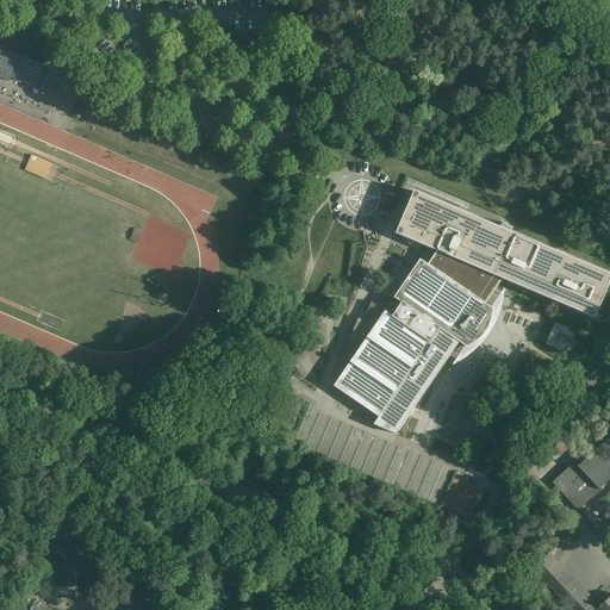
[(98,97),(87,92),(83,98),(95,103),(98,97)]
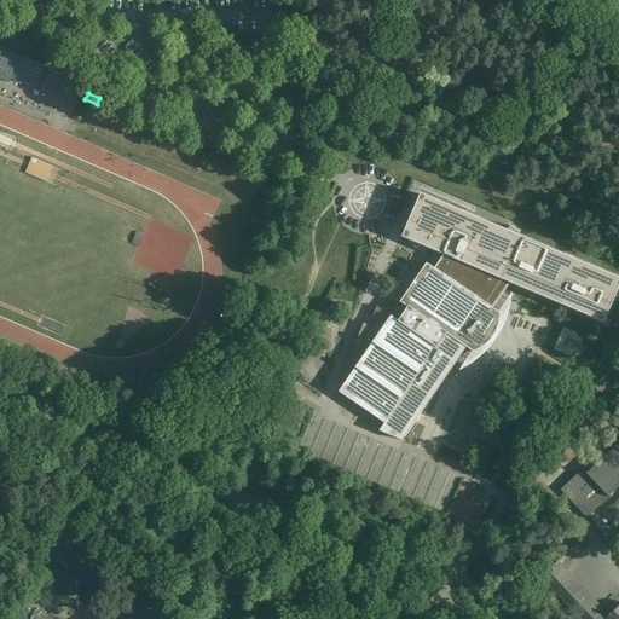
[(46,181),(52,165),(30,156),(24,172),(46,181)]
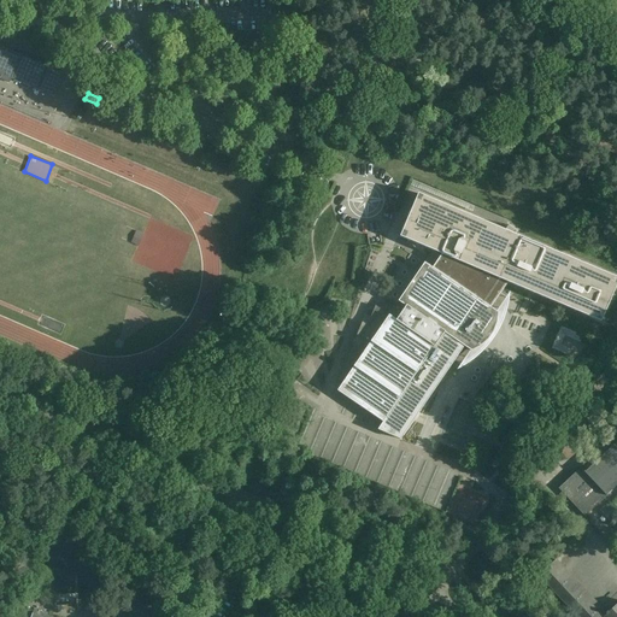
[(505,230),(418,193),(399,236),(441,254),(432,268),(424,263),(398,301),(405,306),(397,319),(375,306),(366,325),(363,322),(339,378),(342,381),(336,391),(382,422),(377,429),(400,440),(453,360),(460,365),(470,351),(471,351),(480,346),(487,340),(493,331),(497,323),(498,312),(497,312),(506,297),(500,293),(507,282),(600,322),(616,282),(616,277),(516,235),(518,231),(509,224),(505,230)]
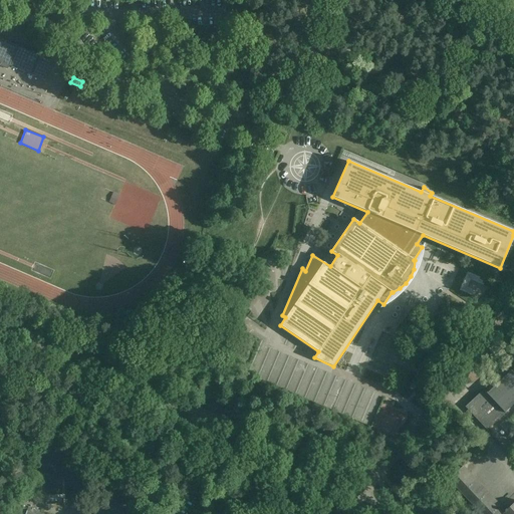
[(513,366),(487,393),(484,390),(465,407),(487,430),(505,413),(506,413),(505,412),(513,403),(513,366)]
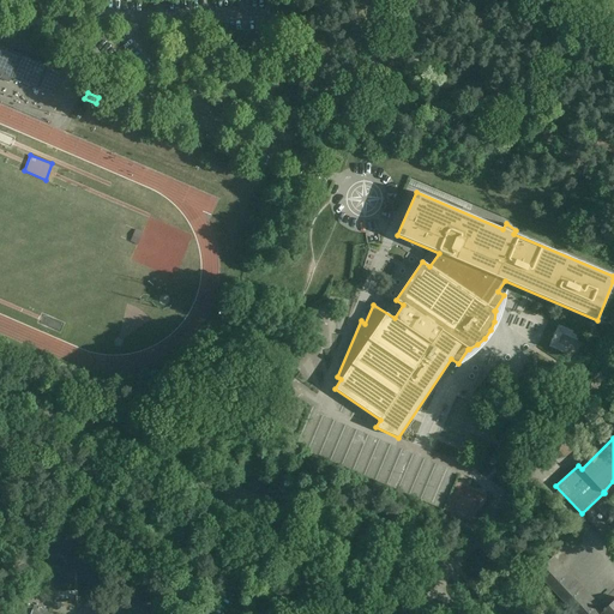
[(613,613),(613,600),(603,611),(553,557),(536,572),(576,613),(613,613)]
